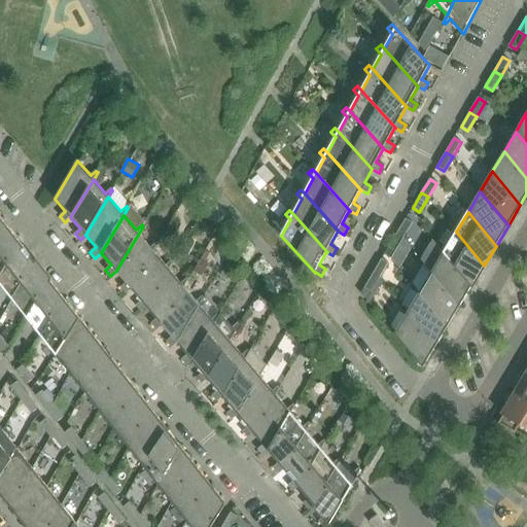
[(405,238),(413,223),(406,219),(397,234),(405,238)]
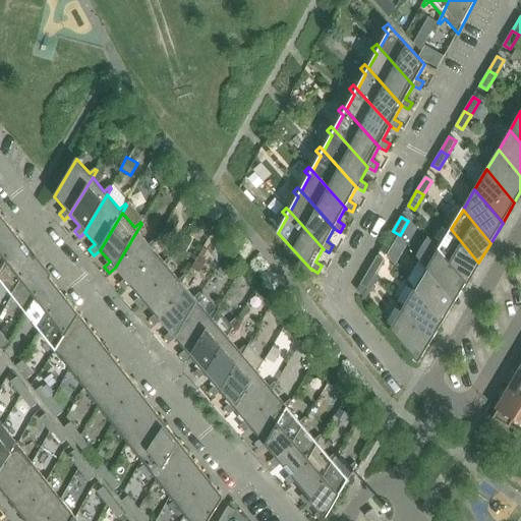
[(0,277),(22,242),(7,224),(0,235),(0,277)]
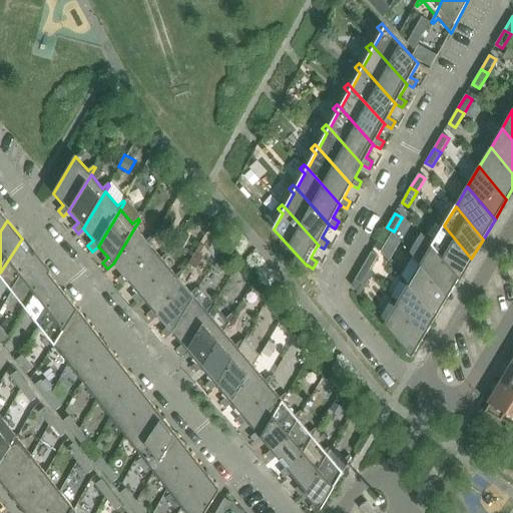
[(471,259),(444,225),(432,245),(460,279),(471,259)]
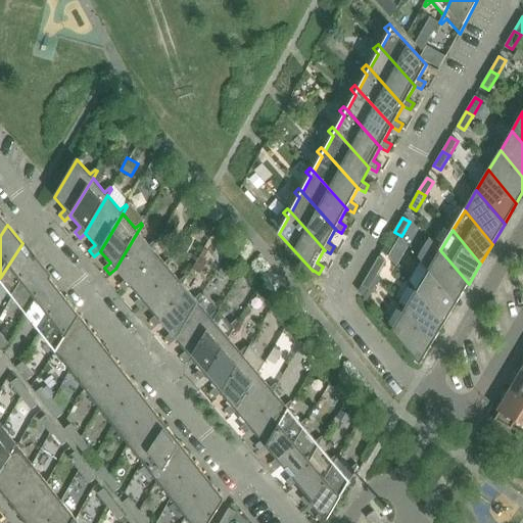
[(131,287),(153,249),(157,242),(155,240),(150,245),(138,231),(115,269),(125,281),(120,286),(125,291),(131,287)]
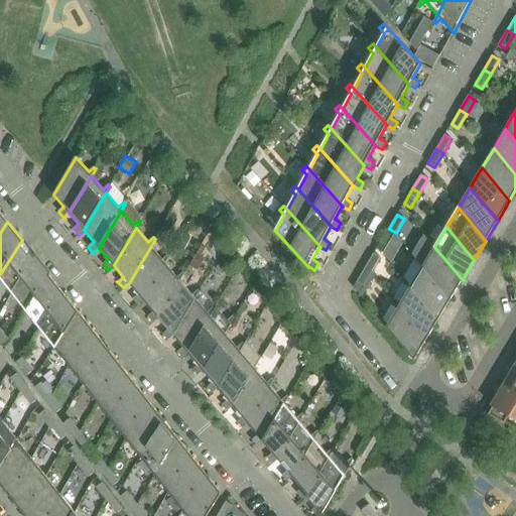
[(387,247),(395,234),(396,233),(389,229),(380,243),(387,247)]
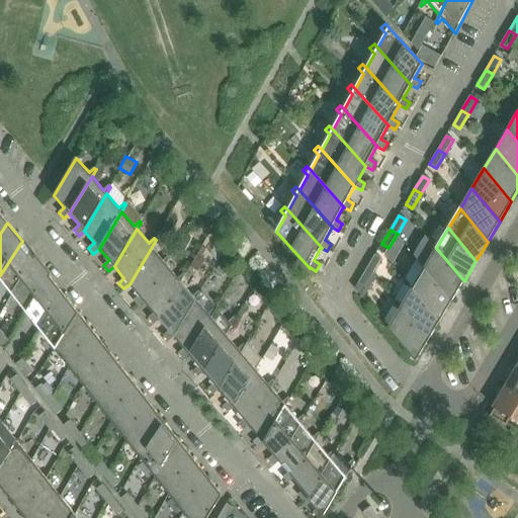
[(185,236),(181,245),(185,247),(190,238),(185,236)]
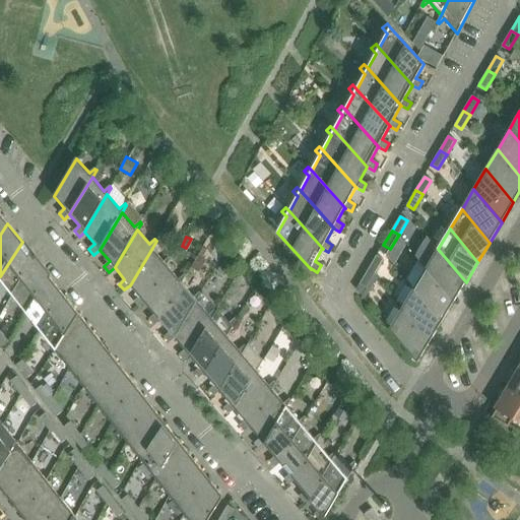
[(0,280),(13,297),(37,260),(22,242),(0,276),(0,280)]
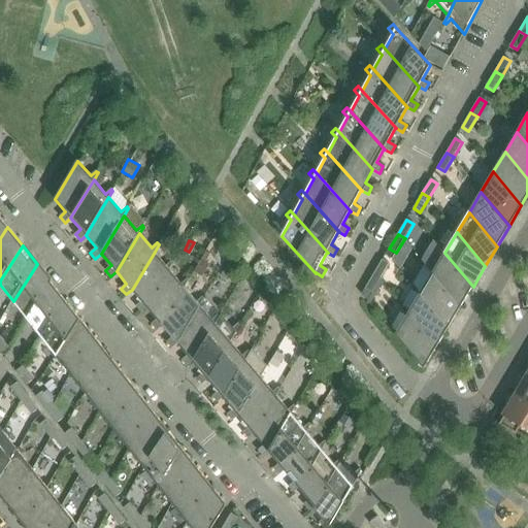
[(146,307),(170,269),(173,263),(172,261),(166,266),(155,252),(132,290),(141,301),(136,306),(141,312),(146,307)]
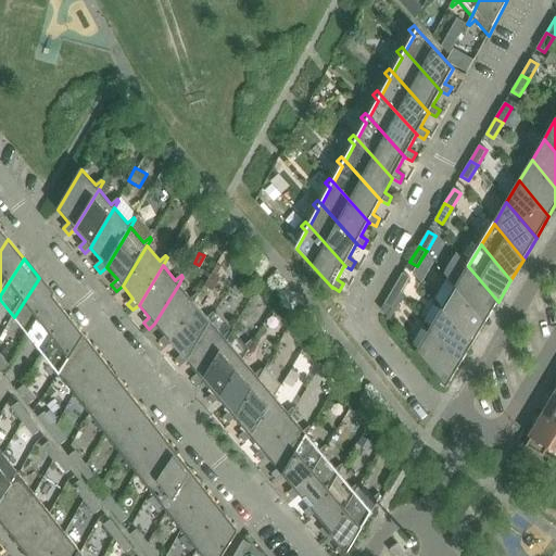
[(498,302),(468,266),(455,288),(485,324),(498,302)]
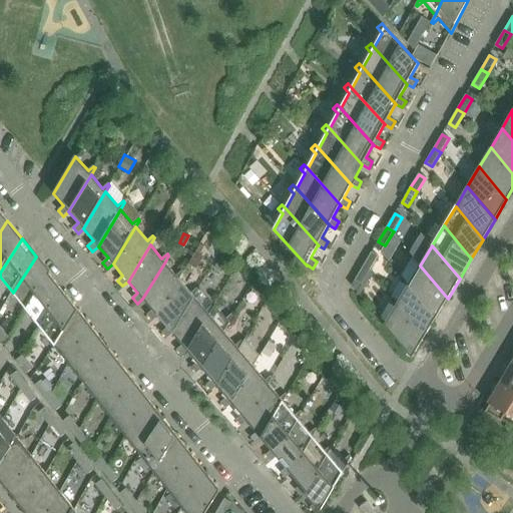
[(370,271),(379,257),(372,252),(363,267),(370,271)]
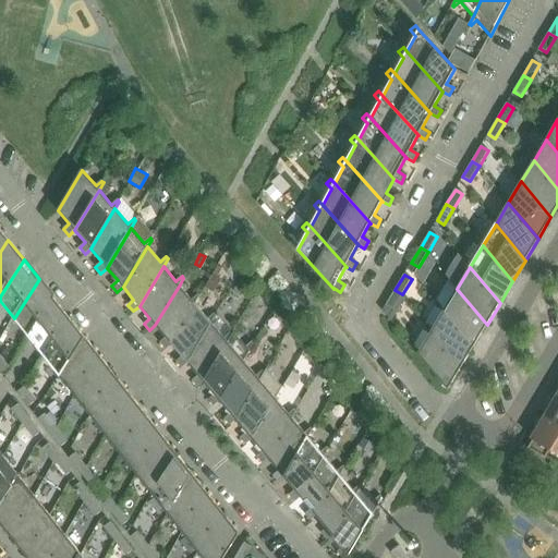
[(29,338),(55,299),(39,279),(14,318),(29,338)]
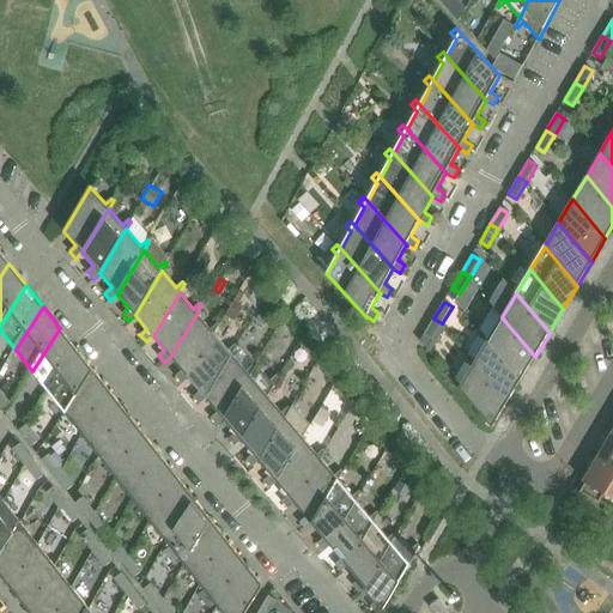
[(188,378),(216,334),(219,326),(218,323),(211,329),(198,313),(170,357),(182,371),(176,376),(182,383),(188,378)]
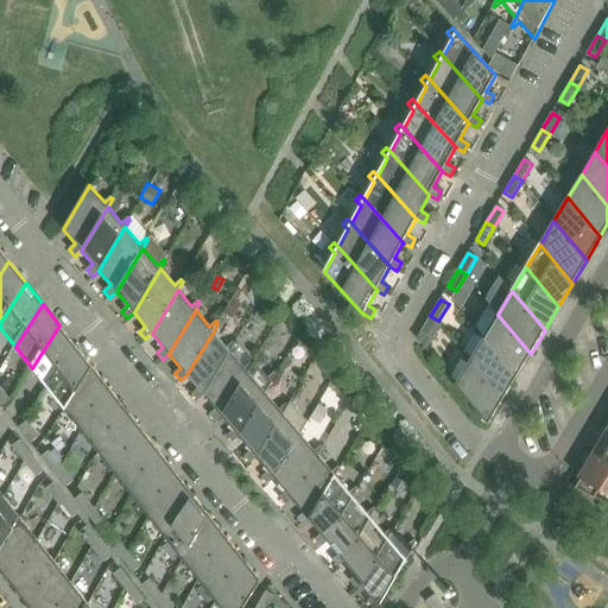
[(531,354),(498,315),(485,337),(517,377),(531,354)]
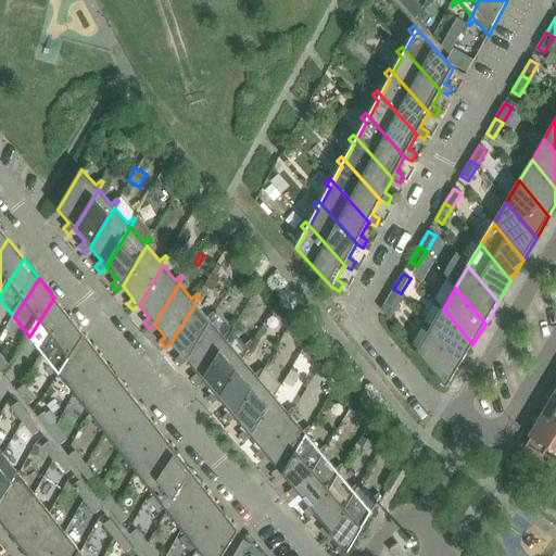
[(392,308),(400,294),(401,293),(393,289),(384,304),(392,308)]
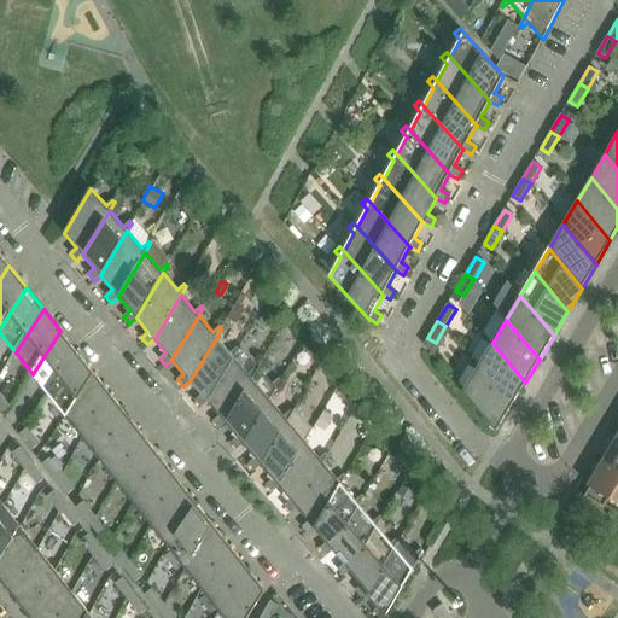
[(48,395),(76,350),(68,340),(60,331),(33,374),(40,383),(48,395)]
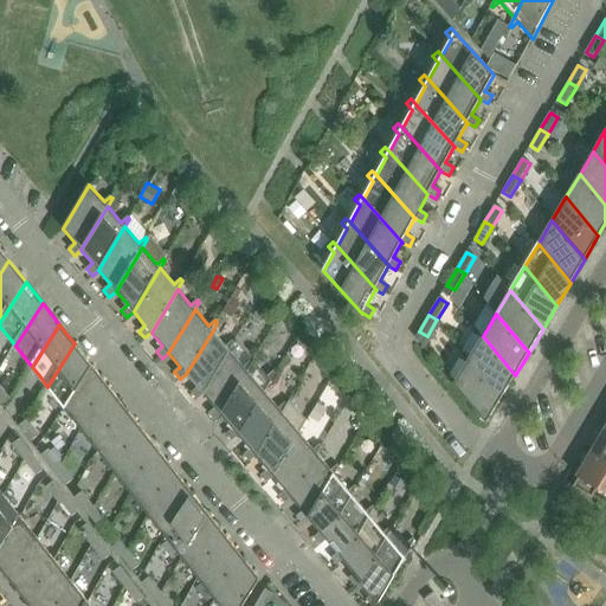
[(204,394),(230,350),(234,342),(233,341),(226,347),(213,330),(186,374),(198,387),(191,393),(197,400),(204,394)]
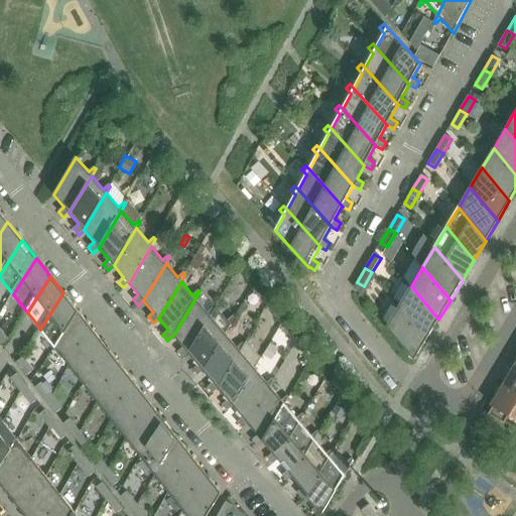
[(438,319),(411,286),(399,306),(426,340),(438,319)]
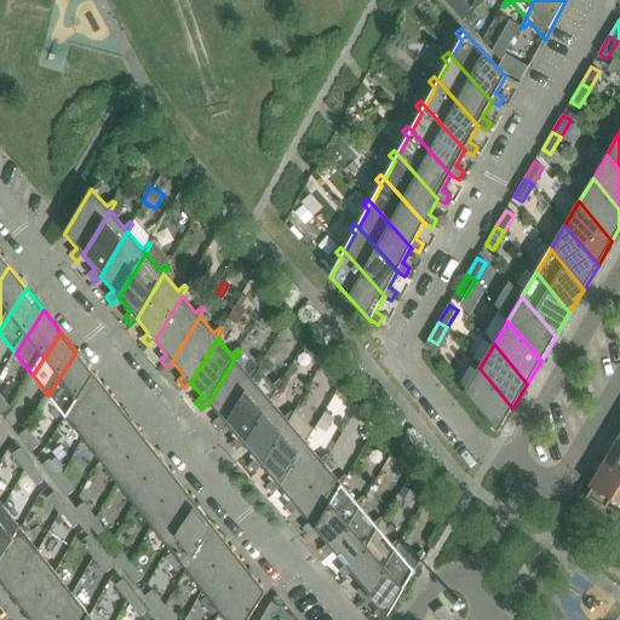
[(67,419),(95,375),(76,351),(49,396),(67,419)]
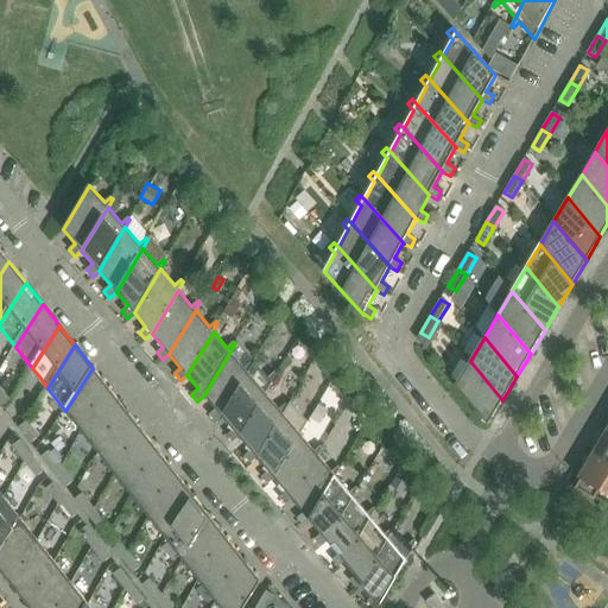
[(222,417),(248,373),(253,365),(251,362),(245,368),(230,352),(204,396),(216,410),(209,415),(215,422),(222,417)]
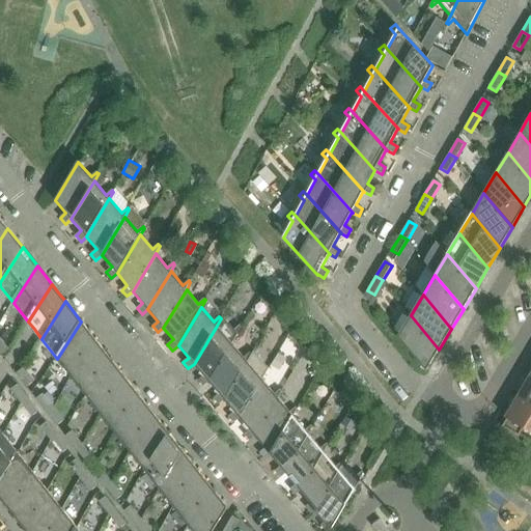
[(439,350),(411,315),(397,337),(426,371),(439,350)]
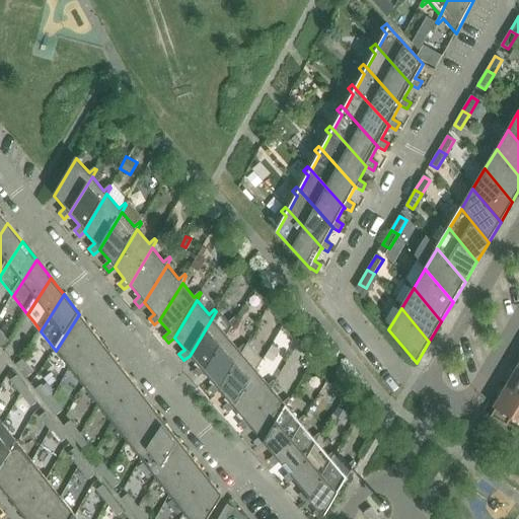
[(70,369),(93,332),(79,314),(56,351),(70,369)]
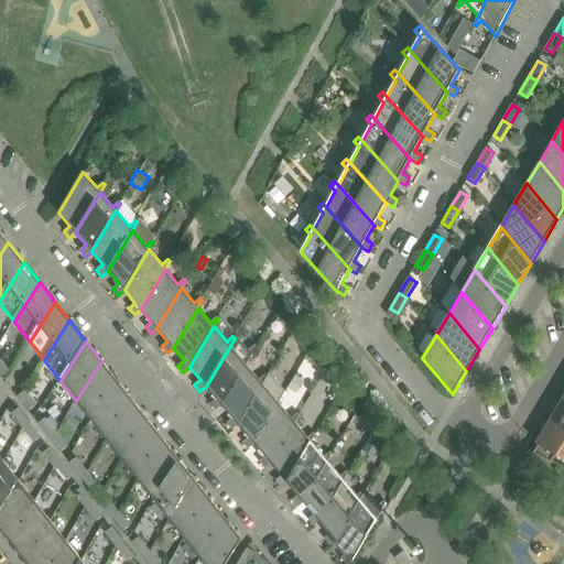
[(221,405),(247,365),(251,357),(249,356),(243,361),(230,346),(206,387),(216,399),(210,404),(216,411),(221,405)]
